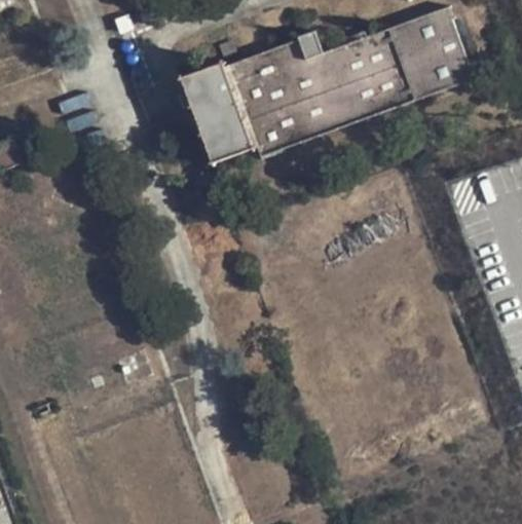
[(258,157),(472,76),(448,5),(325,48),(318,29),(301,35),(302,37),(226,66),(258,157)]
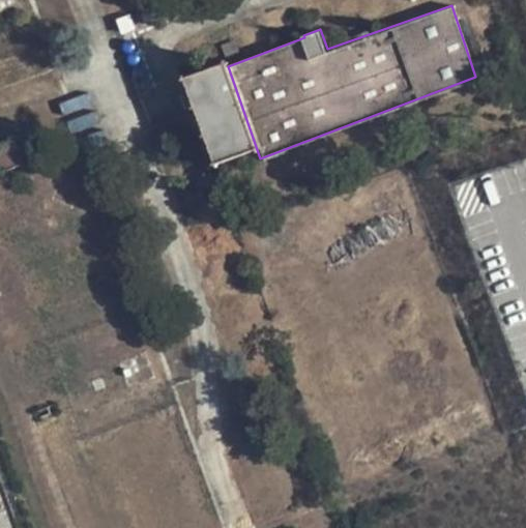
[(237,50),(233,39),(222,44),(226,55),(237,50)]
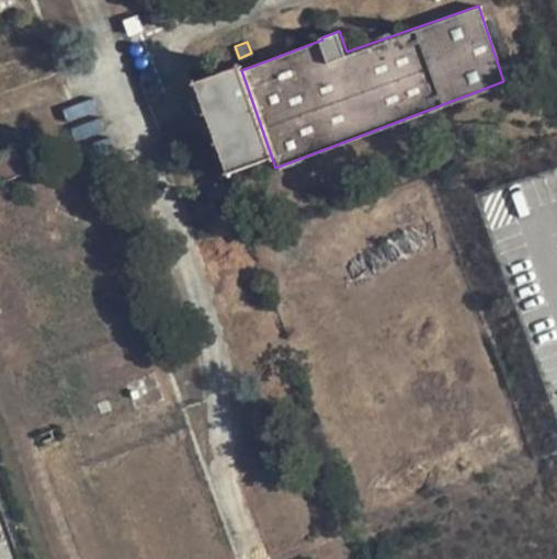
[(222,164),(224,173),(268,157),(234,65),(191,79),(204,118),(222,164)]
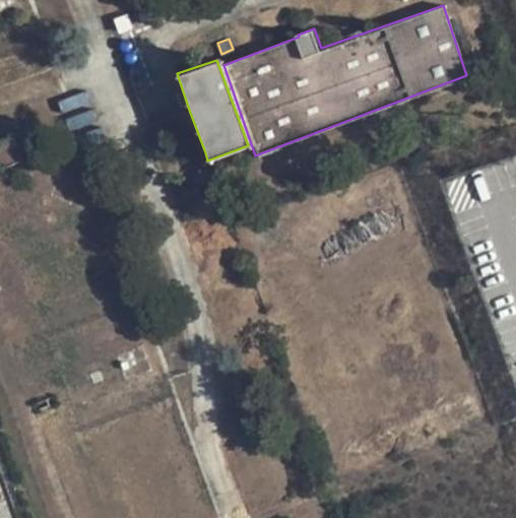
[(197,154),(205,152),(189,110),(182,113),(197,154)]
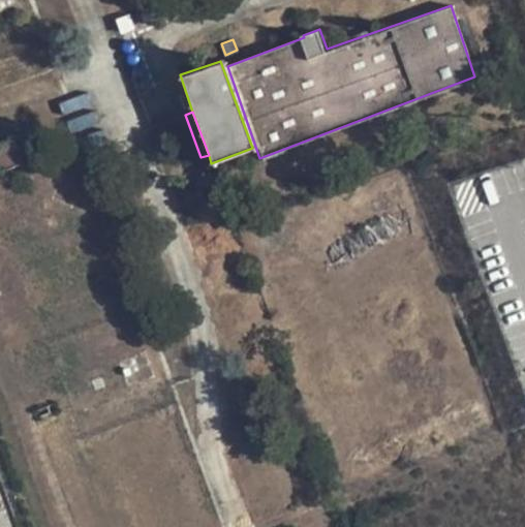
[(0,168),(23,160),(13,136),(0,142),(0,168)]
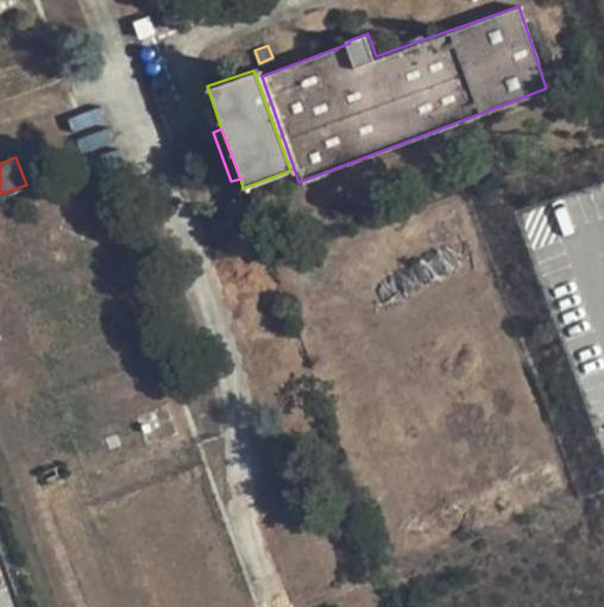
[(290,183),(288,177),(276,182),(278,187),(290,183)]
